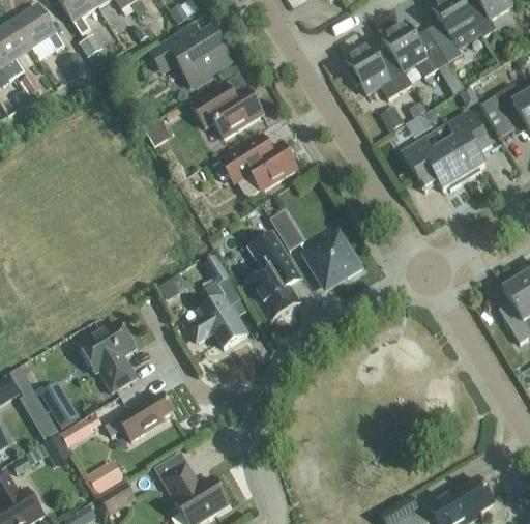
[(82,17),(97,6),(93,0),(59,0),(81,33),(89,28),(82,17)]
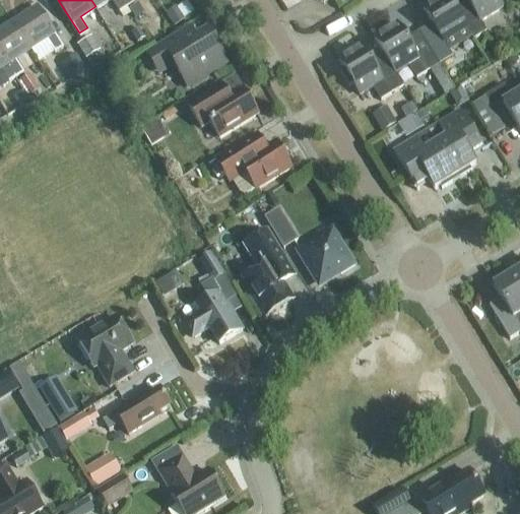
[(120,8),(126,3),(124,0),(91,0),(95,6),(106,0),(115,0),(120,8)]
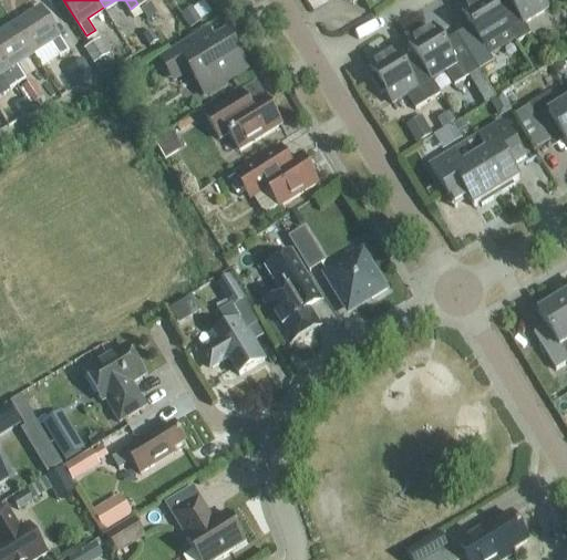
[(193,0),(185,4),(193,18),(213,7),(208,0),(193,0)]
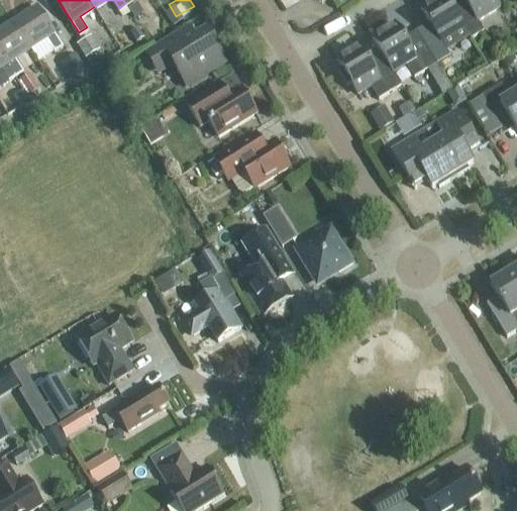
[(452,6),(448,0),(428,0),(420,5),(429,20),(416,28),(436,62),(450,53),(441,39),(463,25),(451,6),(452,6)]
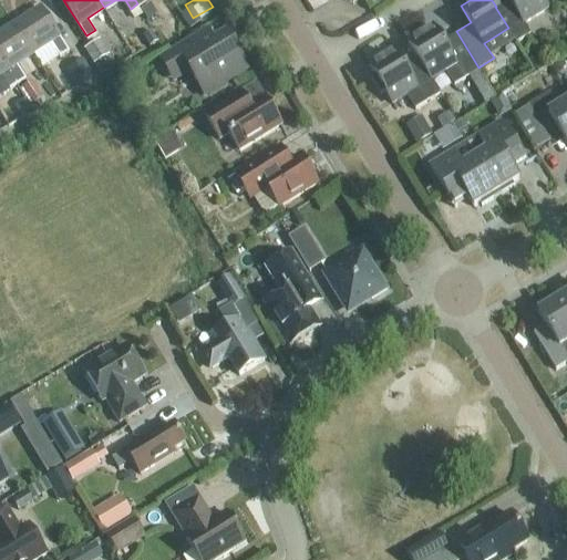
[(495,7),(508,28),(516,40),(531,31),(523,19),(548,4),(545,0),(506,0),(496,7),(495,7)]
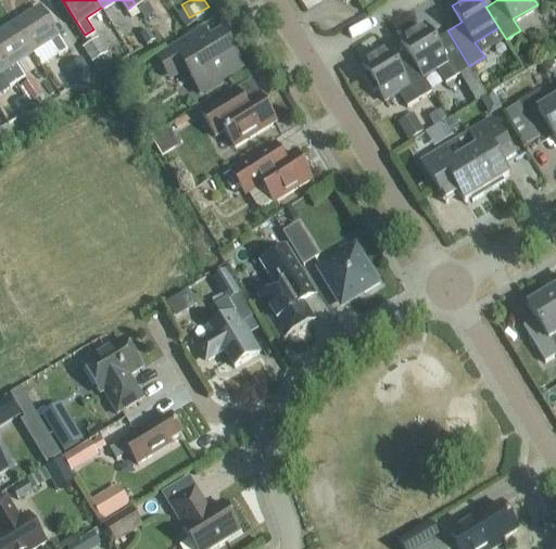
[(38,4),(13,21),(33,51),(50,40),(59,52),(66,48),(38,4)]
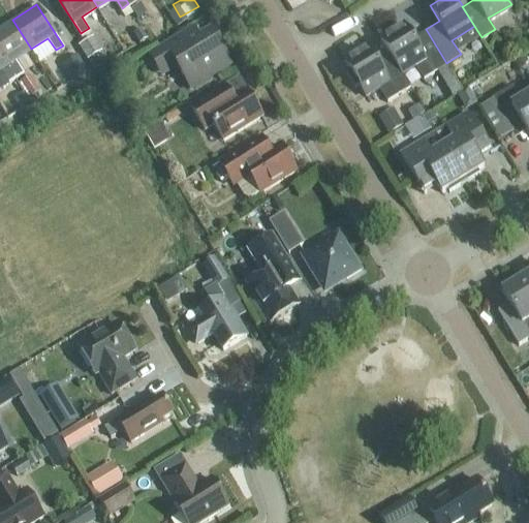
[(16,59),(31,49),(12,20),(0,27),(0,51),(16,75),(23,70),(16,59)]
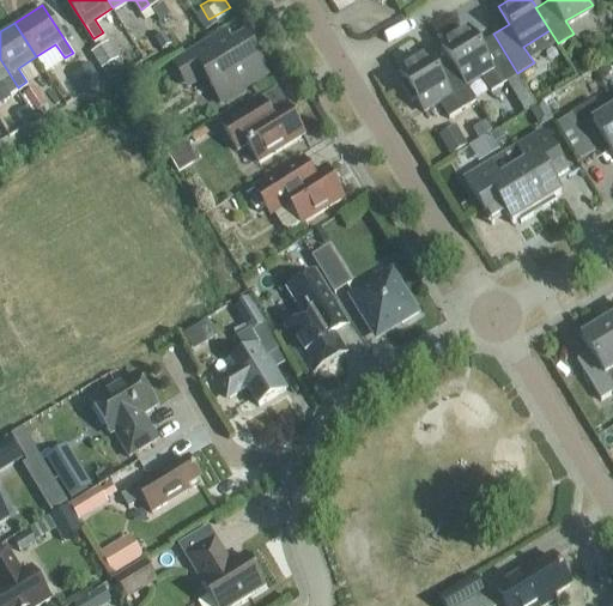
[(535,102),(517,73),(493,34),(479,42),(468,24),(441,41),(451,59),(466,82),(480,73),(491,89),(507,79),(525,109),(535,102)]
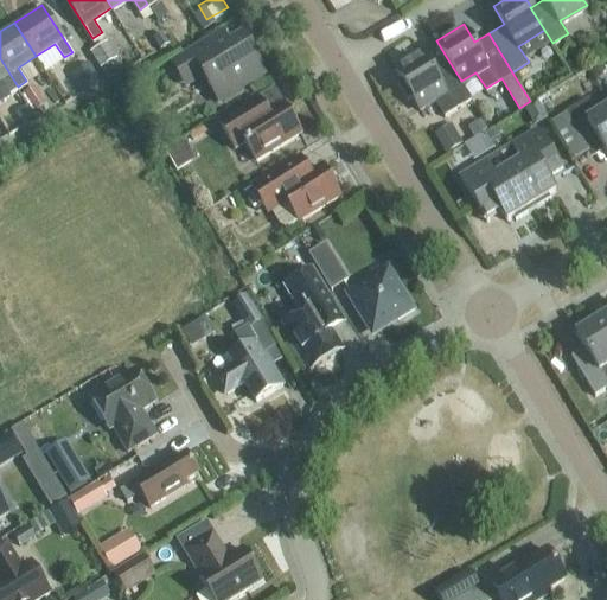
[(161,27),(153,33),(160,44),(161,45),(170,40),(161,27)]
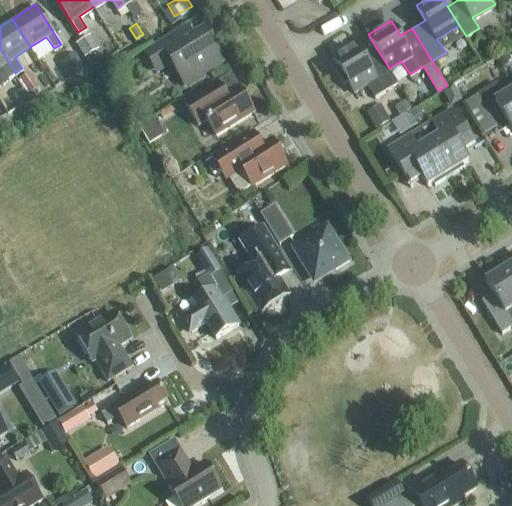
[(167,55),(184,82),(187,80),(189,83),(204,74),(202,71),(223,58),(205,29),(193,37),(186,27),(153,48),(160,59),(167,55)]
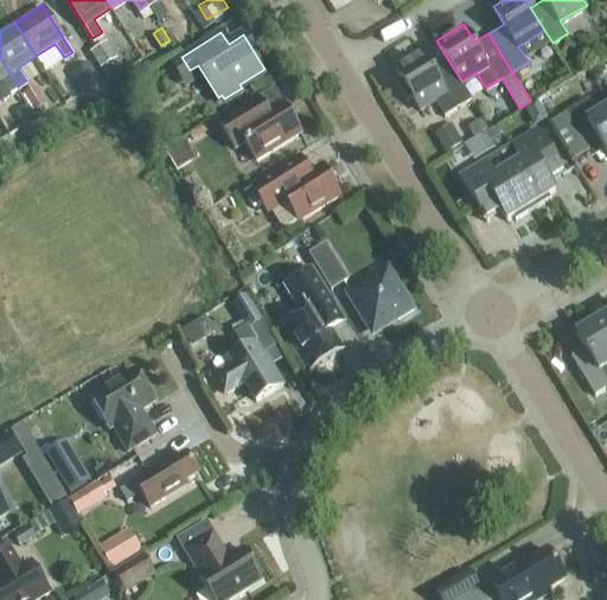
[(397,81),(408,97),(413,95),(420,107),(434,97),(445,114),(472,97),(461,81),(447,58),(433,68),(422,50),(395,66),(402,78),(397,81)]
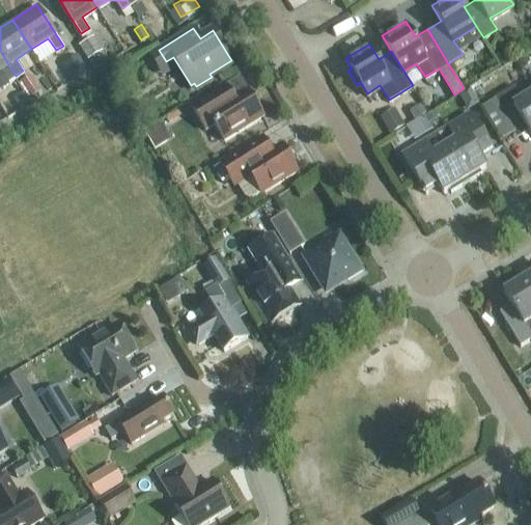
[(8,81),(16,76),(0,51),(0,68),(1,68),(8,81)]
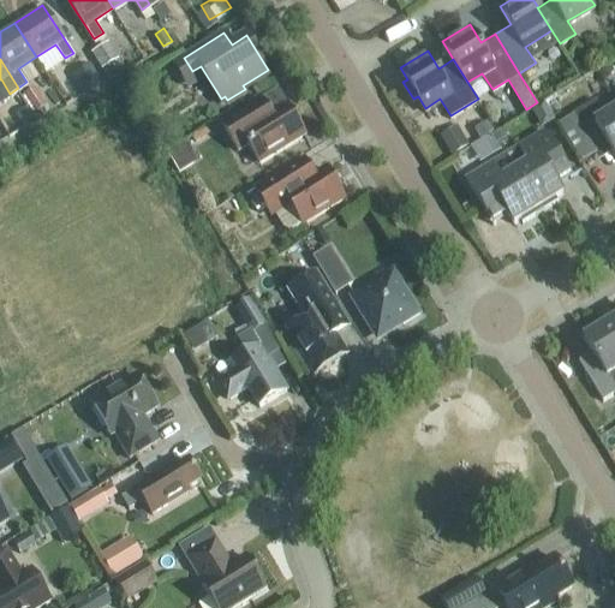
[(571,112),(598,158),(613,149),(614,153),(614,107),(605,113),(596,96),(571,112)]
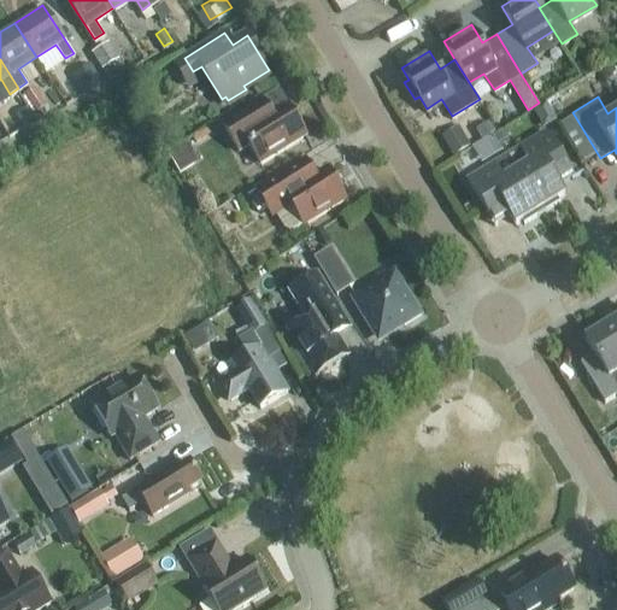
[(260,160),(306,133),(287,101),(270,112),(262,98),(223,122),(239,148),(248,142),(260,160)]
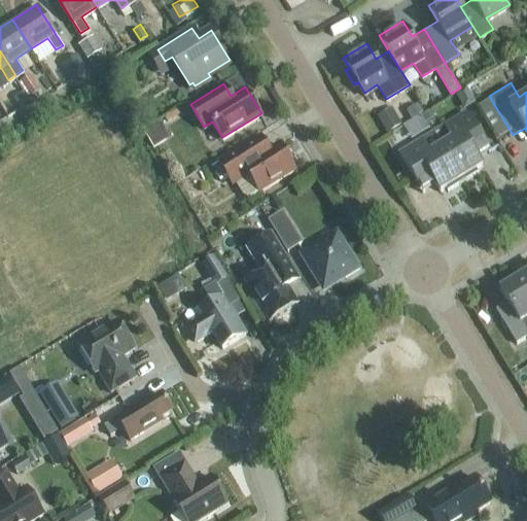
[(466,84),(455,92),(464,106),(476,100),(466,84)]
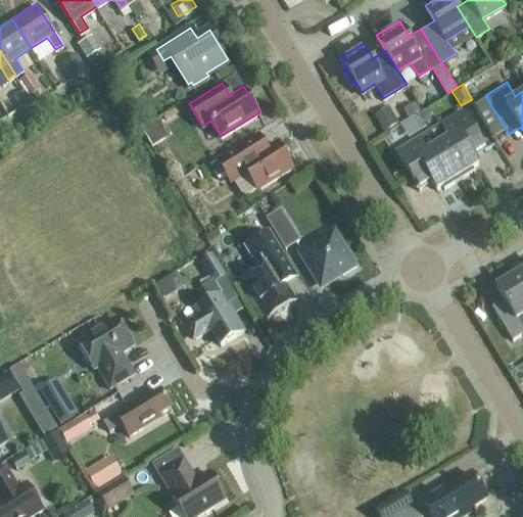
[(384,124),(397,120),(391,101),(378,105),(384,124)]
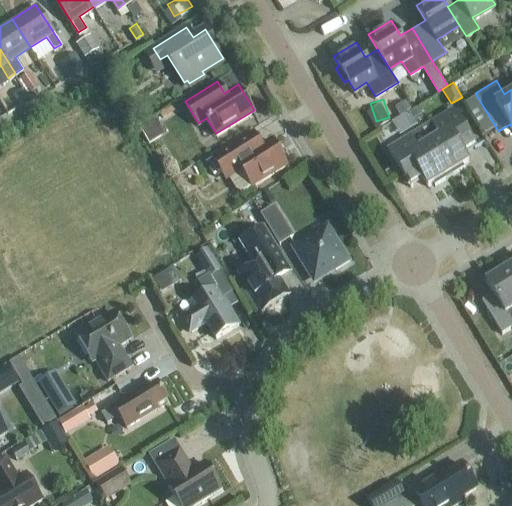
[(429,140),(450,174),(464,165),(463,162),(468,158),(460,146),(472,139),(453,107),(431,120),(434,124),(423,131),(429,140)]
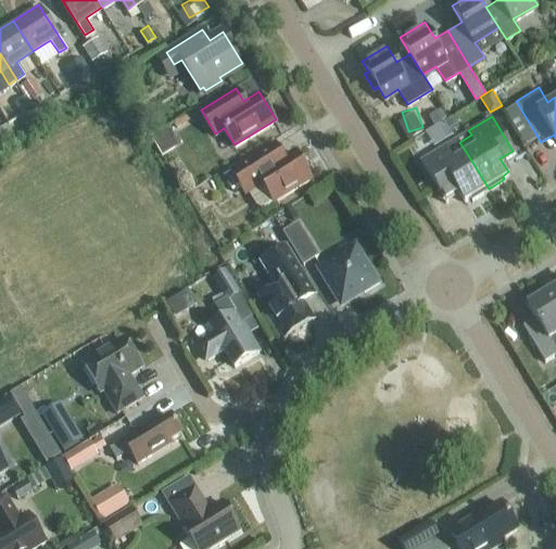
[(452,128),(445,117),(428,127),(433,138),(452,128)]
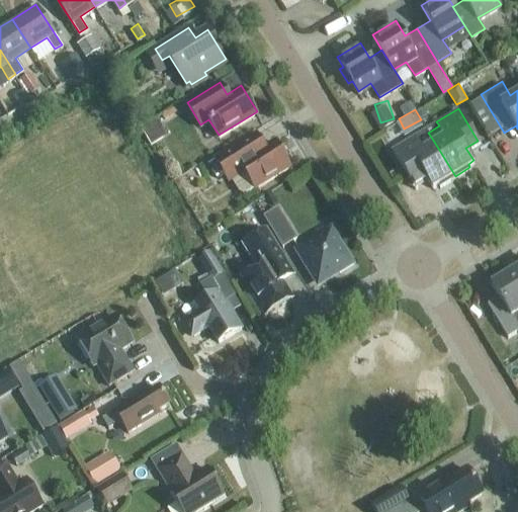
[(425,128),(393,148),(413,180),(425,173),(432,185),(438,182),(440,185),(455,176),(434,142),(428,133),(425,128)]
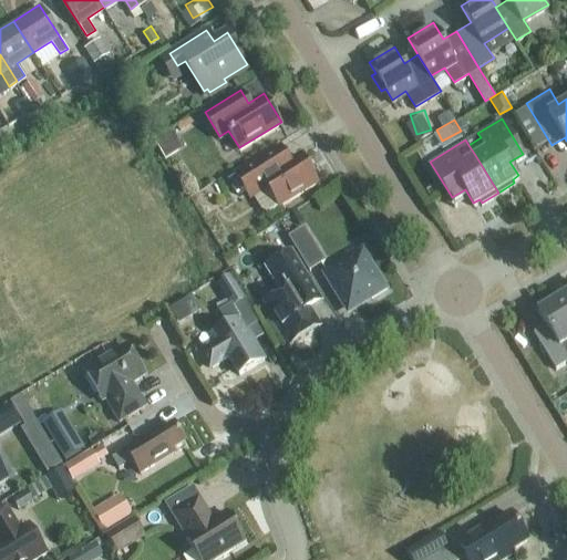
[(235,170),(244,186),(261,175),(279,204),(317,180),(300,152),(272,168),(264,153),(235,170)]
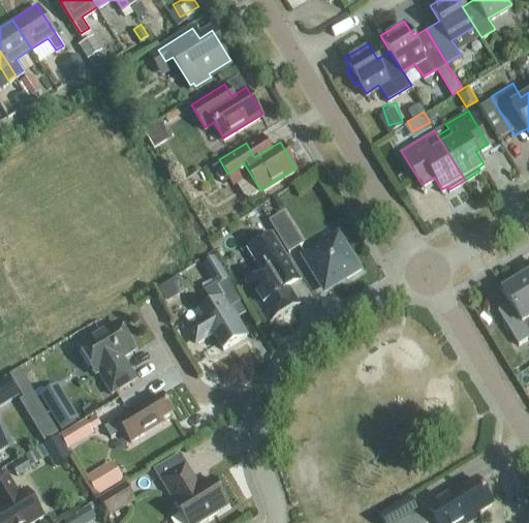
[(283,209),(269,218),(288,249),(303,241),(283,209)]
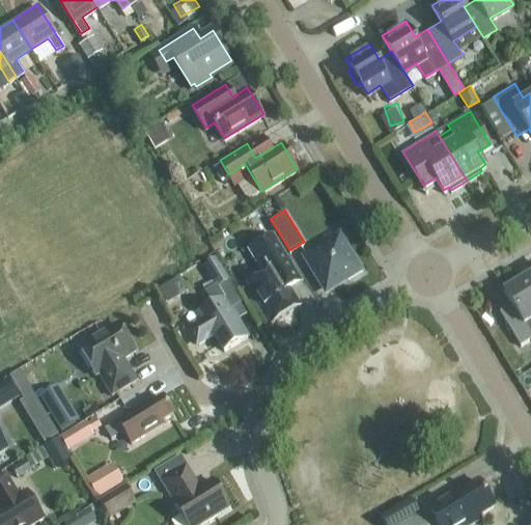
[(271,321),(300,303),(276,265),(288,256),(273,232),(260,240),(268,252),(256,259),(263,272),(247,281),(271,321)]
